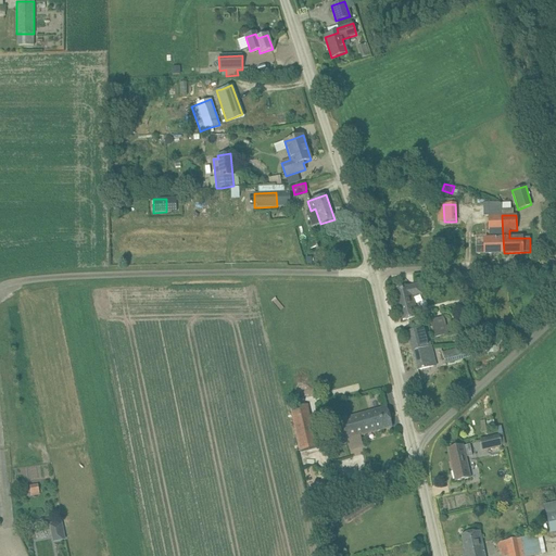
[(483,247),(476,247),(476,254),(504,253),(503,238),(502,216),(489,216),(488,216),(488,230),(489,230),(490,239),(483,239),(483,247)]
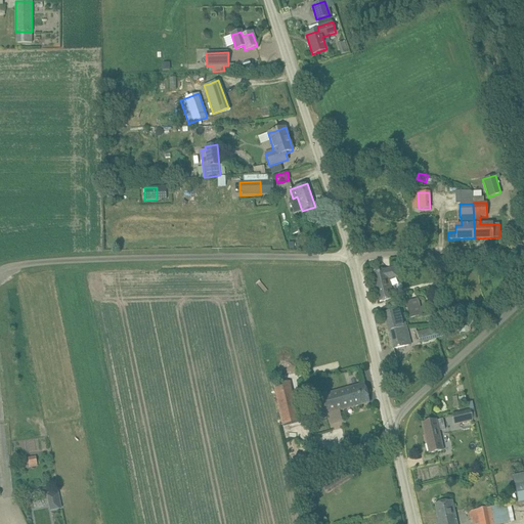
[(369,231),(367,223),(360,225),(362,234),(369,231)]
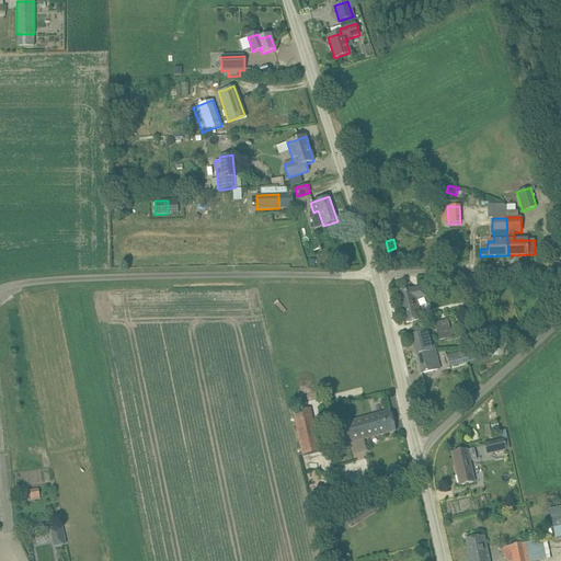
[(423,285),(413,288),(399,292),(407,323),(422,320),(416,298),(426,297),(423,285)]
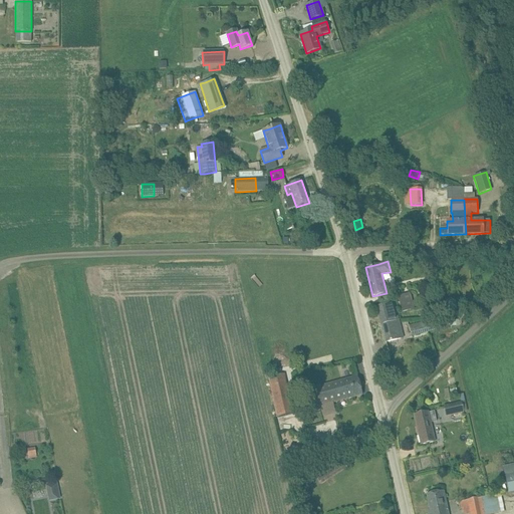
[(416,301),(412,302),(409,293),(398,296),(402,311),(414,308),(418,307),(416,301)]
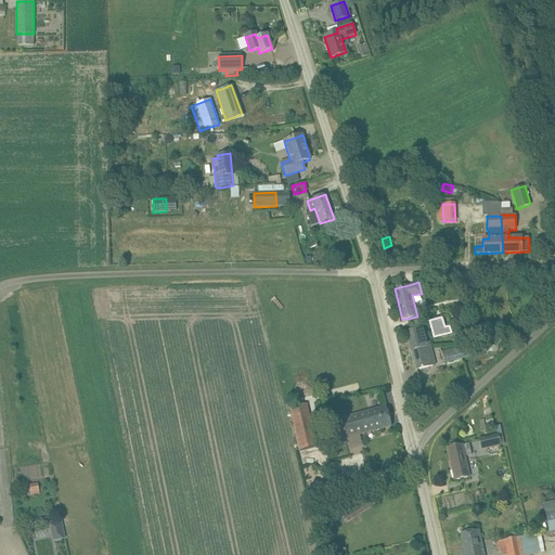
[(425,326),(407,332),(416,370),(435,365),(425,326)]
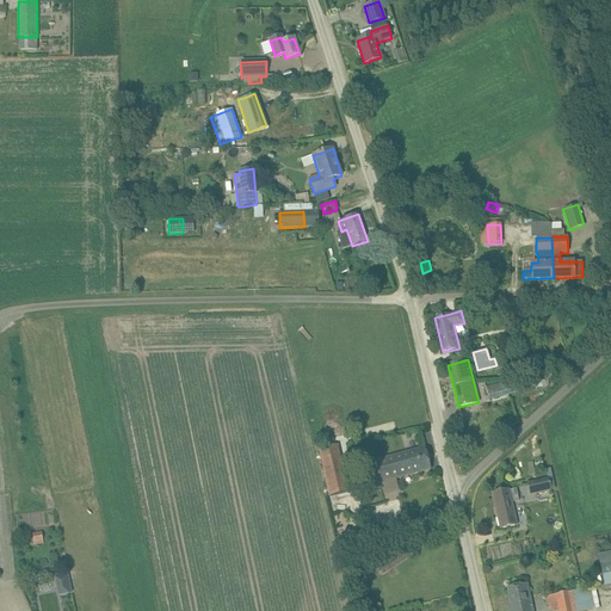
[(514,394),(512,382),(486,388),(488,400),(514,394)]
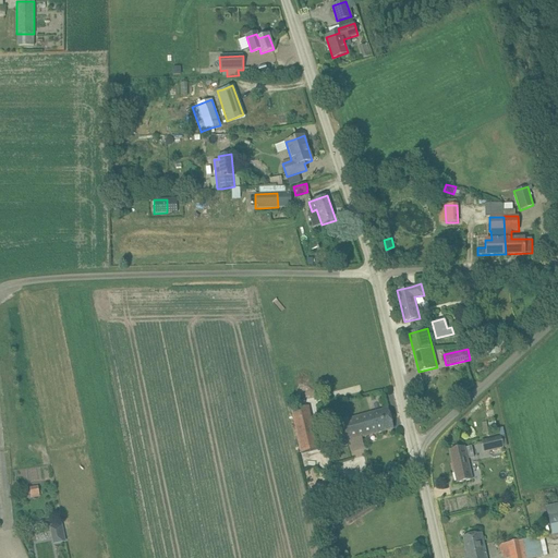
[(308,407),(292,410),(302,453),(318,449),(308,407)]
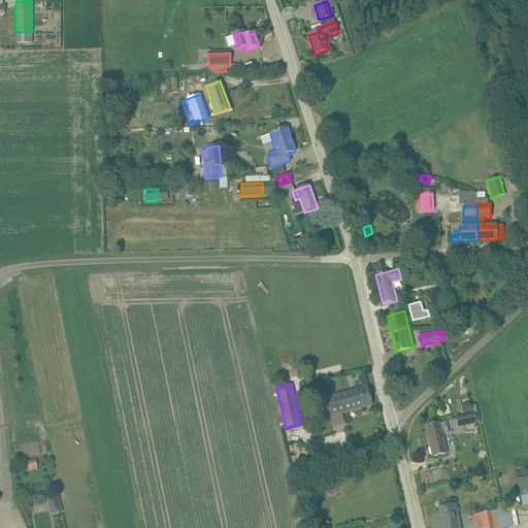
[(367,387),(357,390),(319,401),(324,420),(372,405),(367,387)]
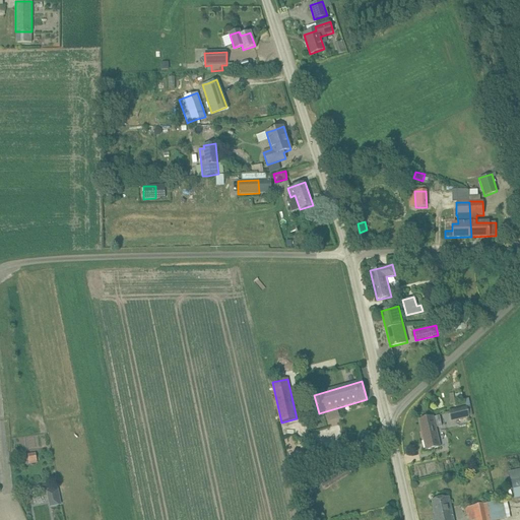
[(451,420),(469,416),(466,406),(466,407),(449,410),(451,420)]
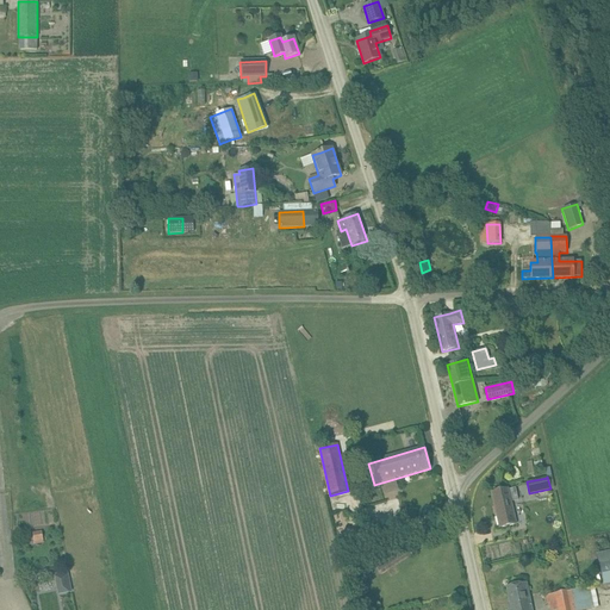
[(520,487),(515,489),(508,490),(506,490),(492,493),(500,528),(515,524),(510,502),(518,500),(517,497),(522,496),(520,487)]
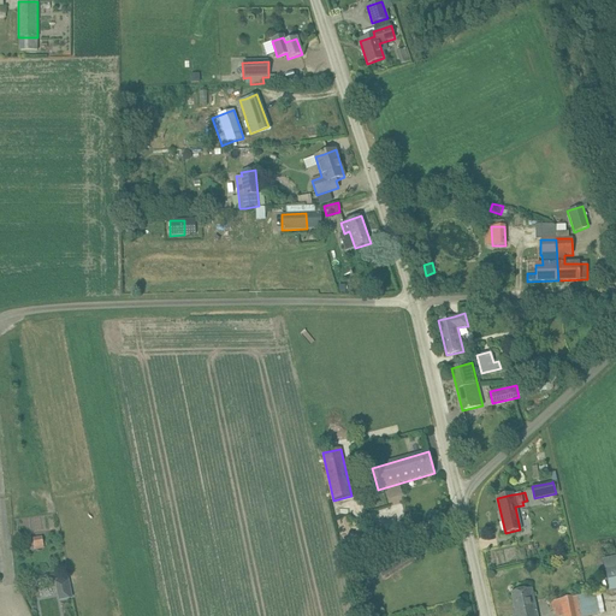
[(31,542),(34,550),(42,548),(41,539),(31,542)]
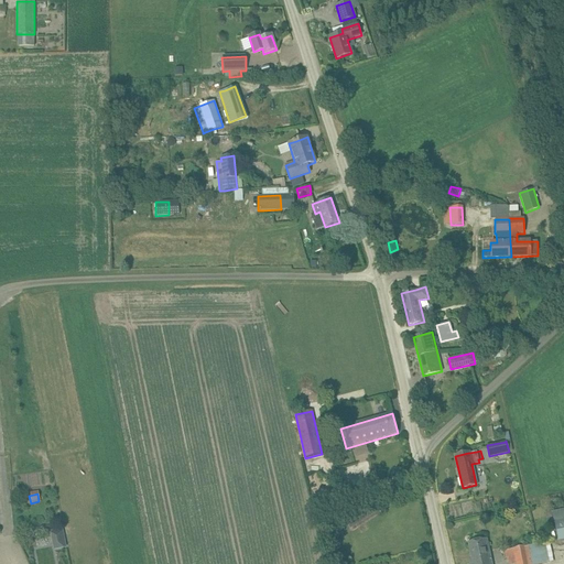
[(378,512),(372,503),(346,522),(351,530),(378,512)]
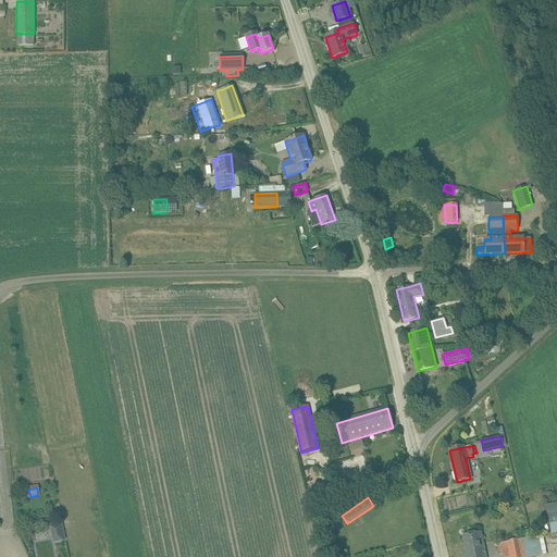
[(551,534),(556,532),(556,503),(544,506),(551,534)]
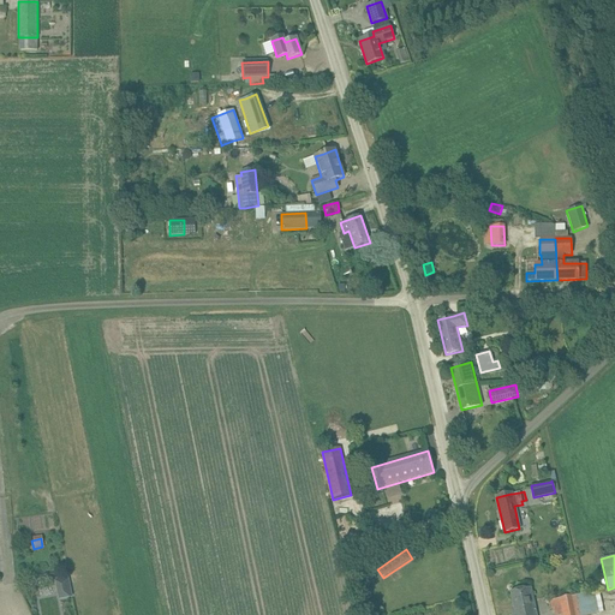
[(72,597),(69,578),(55,580),(59,599),(72,597)]
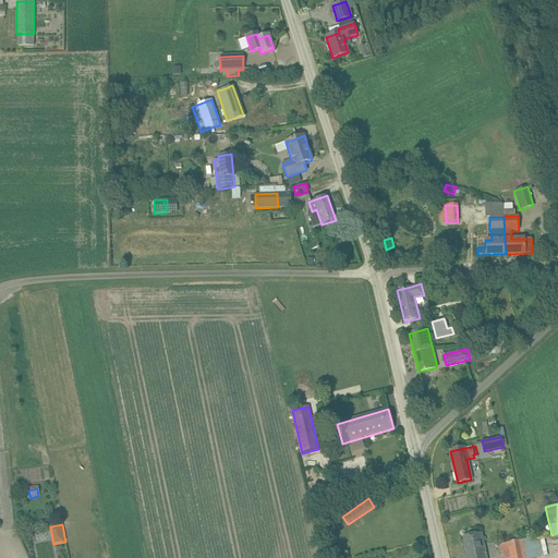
[(486,557),(482,533),(473,534),(462,536),(466,554),(464,554),(464,557),(486,557)]
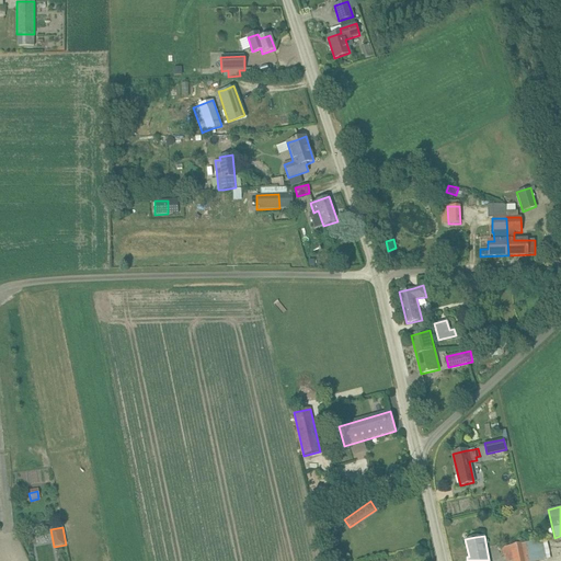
[(503,556),(505,554),(505,560),(512,560),(513,560),(539,560),(544,560),(539,540),(523,545),(523,544),(502,548),(503,556)]
